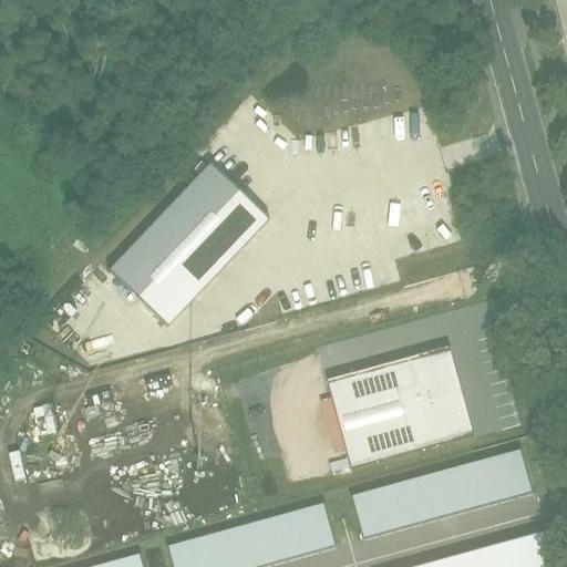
[(268,220),(208,164),(110,268),(168,325),(268,220)]
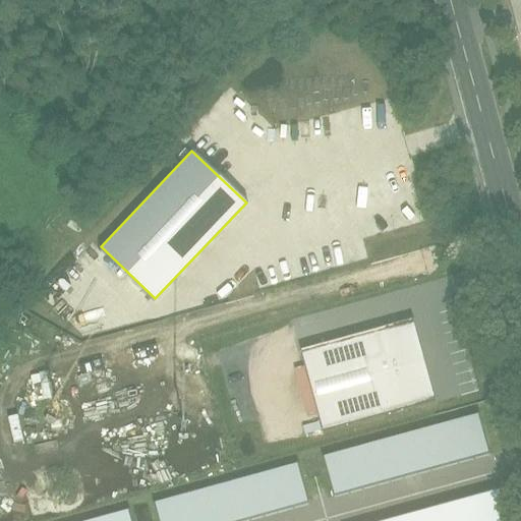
[(413,321),(301,352),(324,431),(436,401),(413,321)]
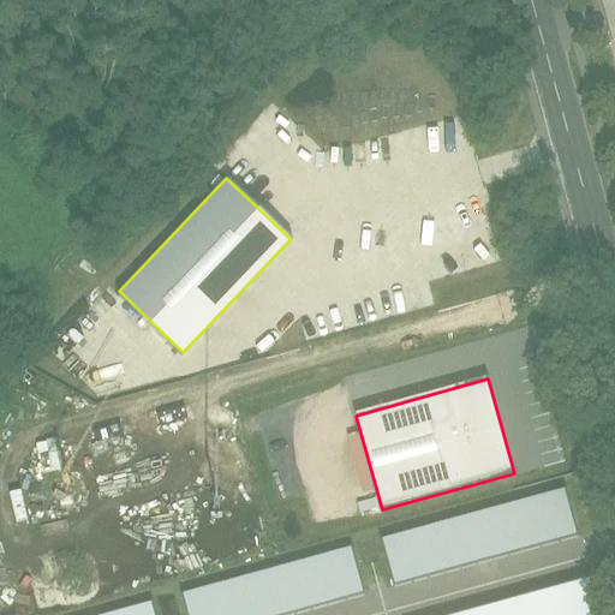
[(577,532),(563,487),(382,539),(395,586),(577,532)]
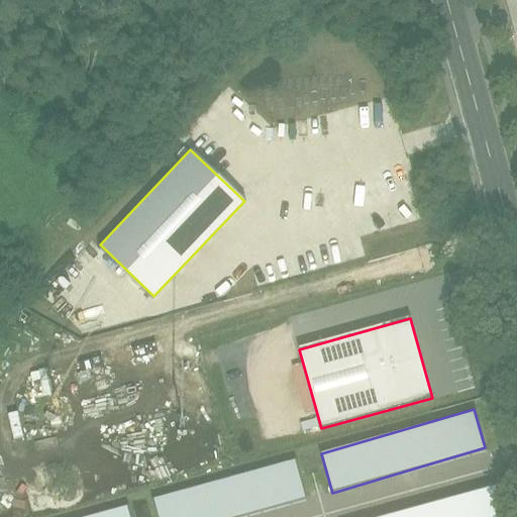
[(238,516),(303,499),(292,459),(151,498),(157,516),(238,516)]
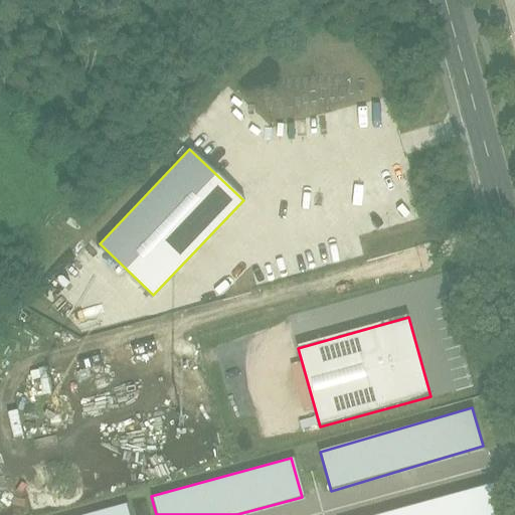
[(501,514),(493,484),(379,514),(501,514)]
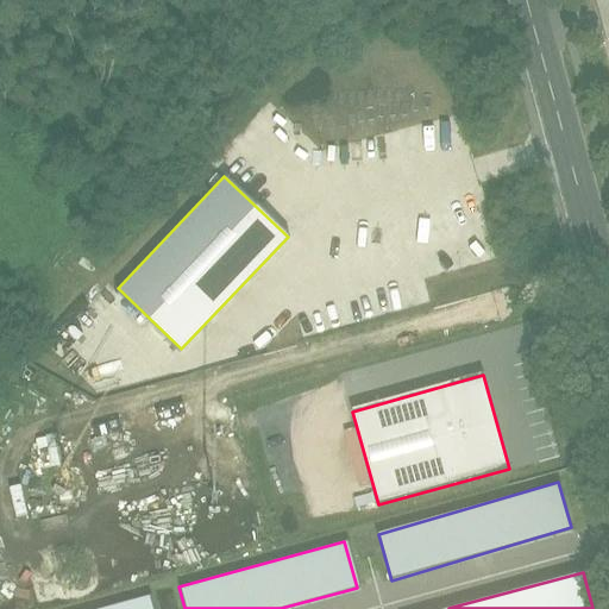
[(151,608),(148,597),(104,608),(151,608)]
